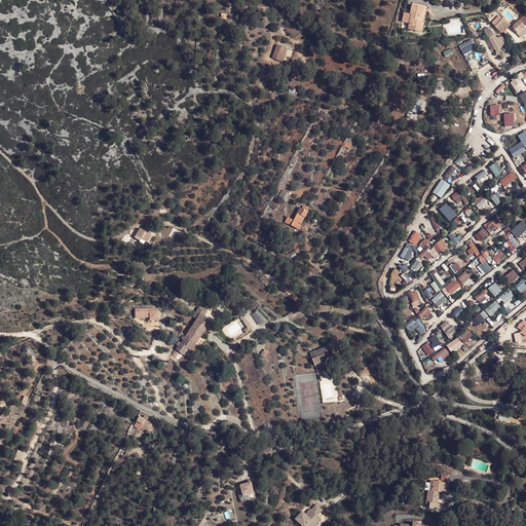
[(414,26),(417,27),(419,22),(417,22),(420,12),(408,9),(405,17),(399,16),(397,26),(403,28),(402,33),(412,36),(414,26)]
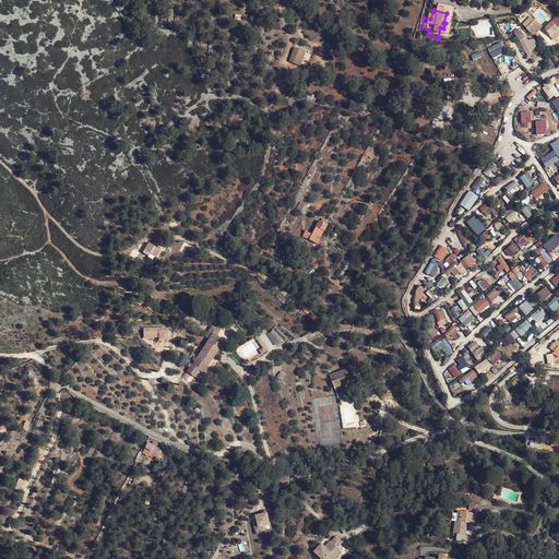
[(540,24),(535,19),(525,27),(531,33),(540,24)]
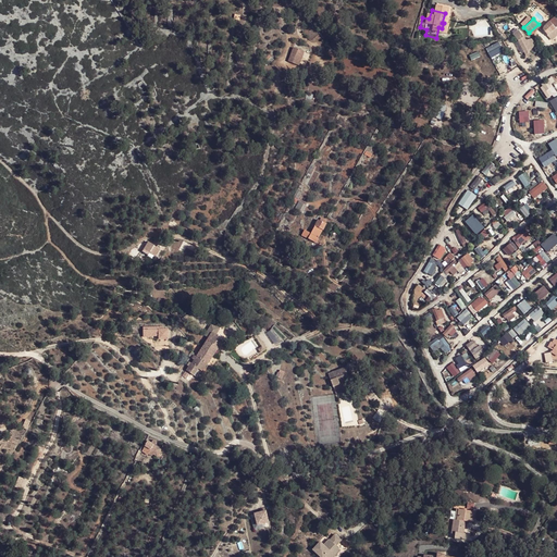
[(556,26),(551,19),(543,26),(542,29),(547,36),(556,26)]
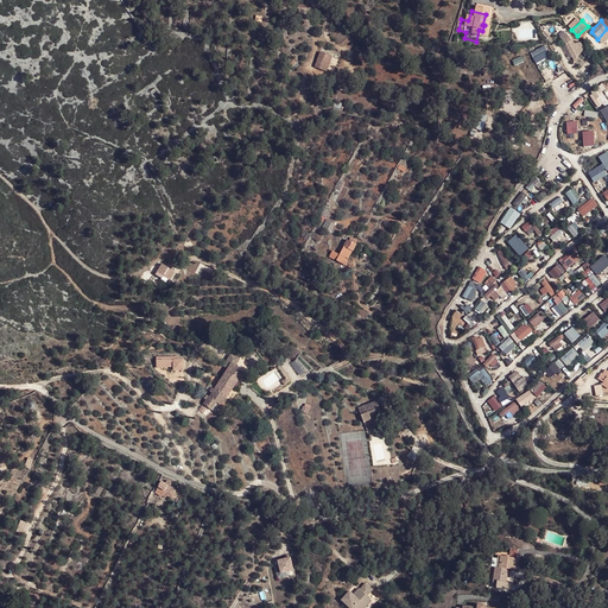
[(568,50),(575,44),(571,39),(564,45),(568,50)]
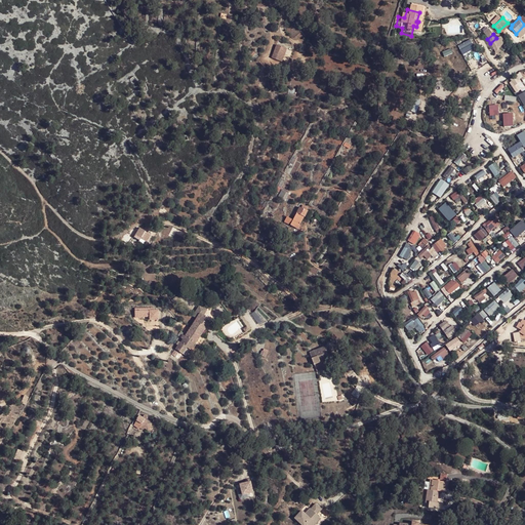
[(496,38),(501,46),(506,42),(500,36),(496,38)]
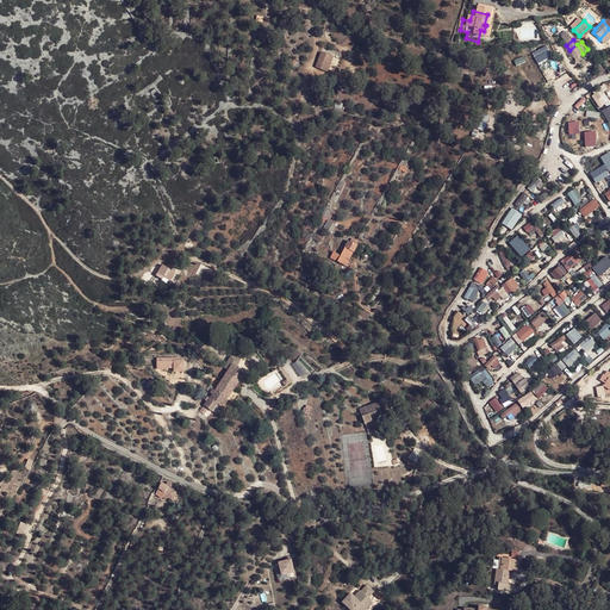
[(328,68),(330,57),(319,55),(316,67),(322,69),(322,70),(325,70),(327,68),(328,68)]
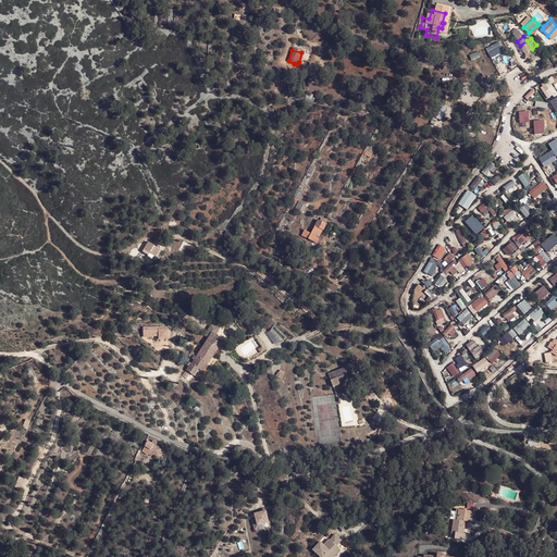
[(552,78),(540,86),(548,99),(556,94),(556,83),(555,85),(552,78)]
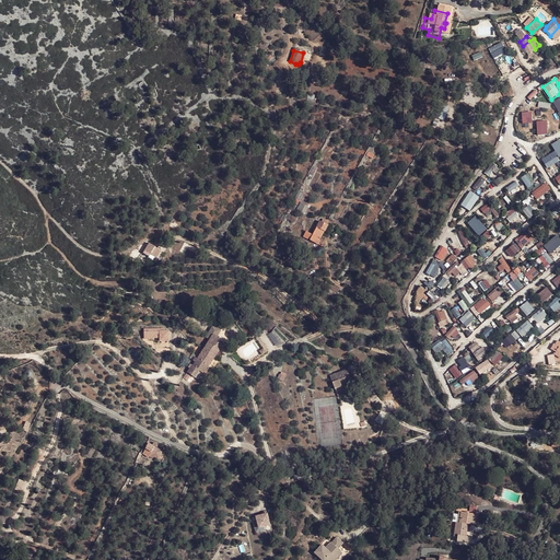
[(513,93),(509,84),(500,89),(504,97),(513,93)]
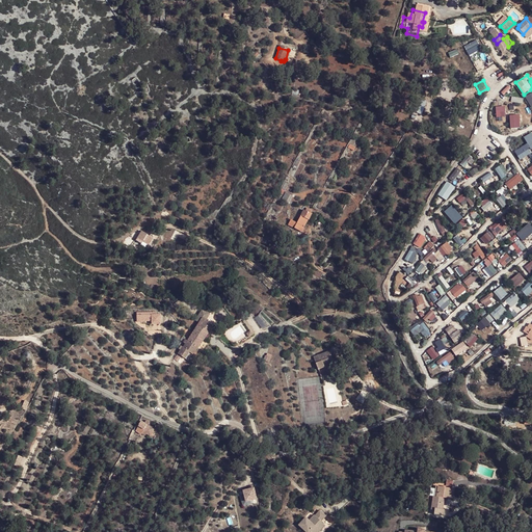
[(468,121),(470,112),(456,110),(454,118),(468,121)]
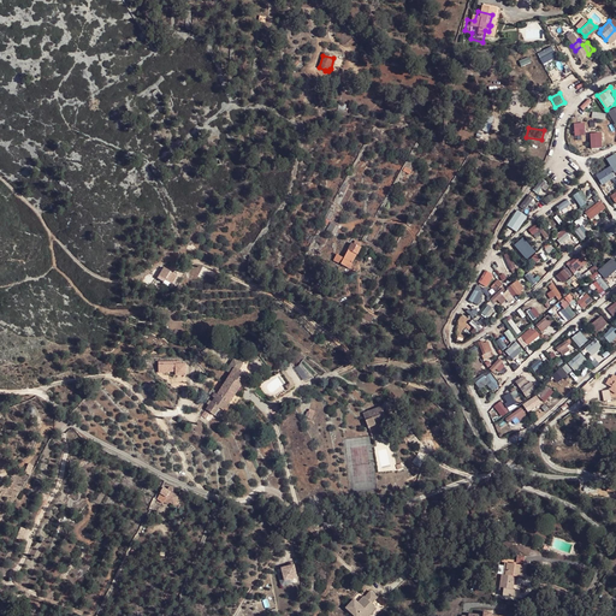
[(603,147),(602,132),(590,134),(590,148),(603,147)]
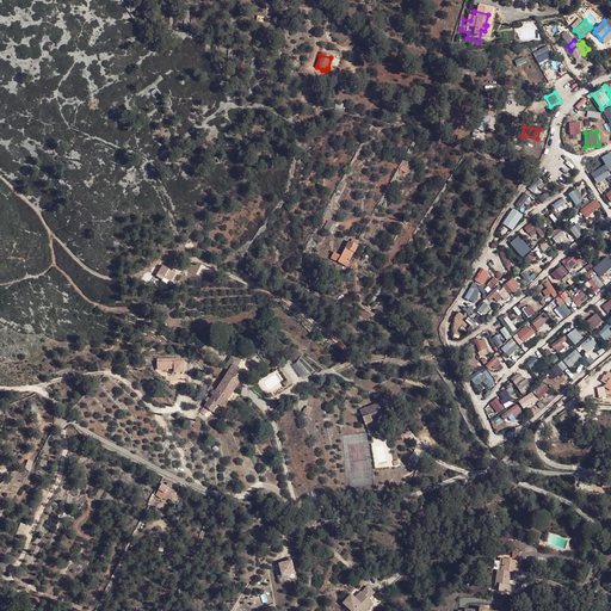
[(578,135),(567,137),(569,146),(580,143),(578,135)]
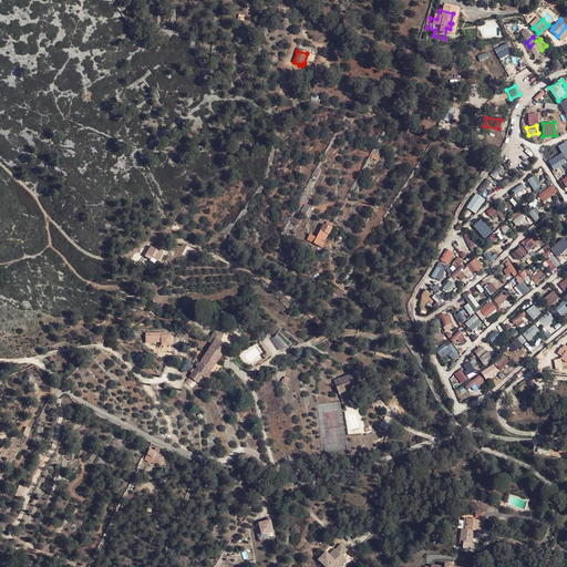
[(557,145),(564,158),(566,156),(566,141),(557,145)]
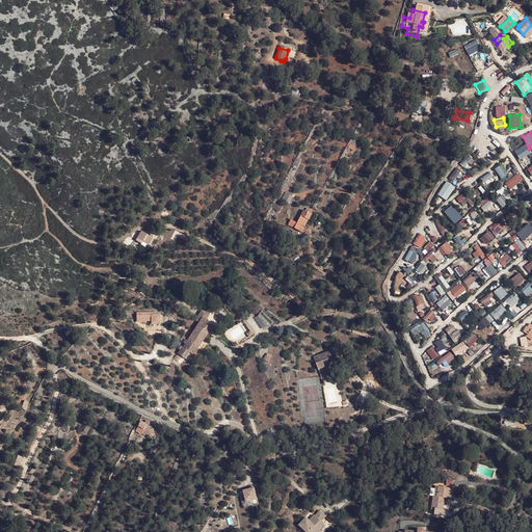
[(519,159),(530,153),(527,145),(515,153),(519,159)]
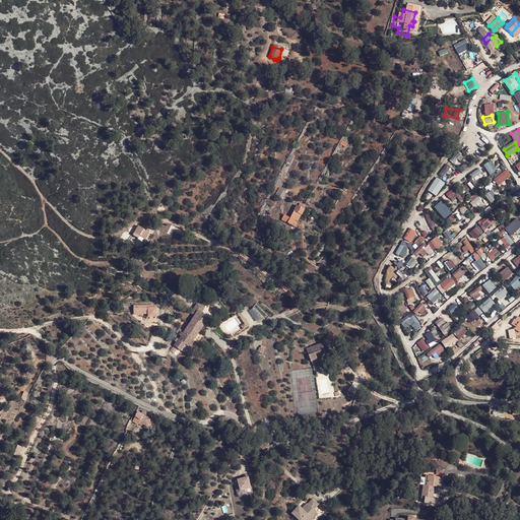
[(285,163),(289,165),(295,155),(291,153),(285,163)]
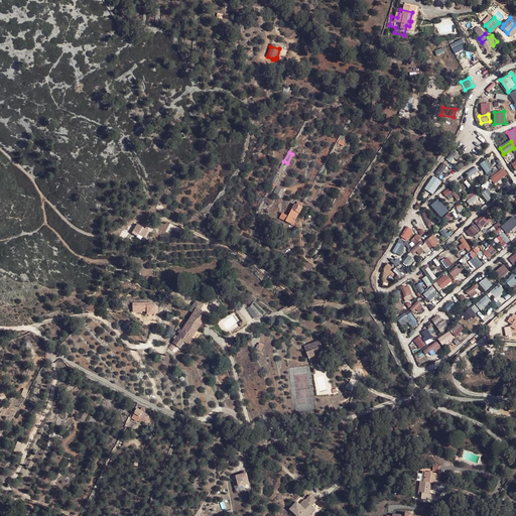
[(487,174),(493,170),(486,159),(480,163),(487,174)]
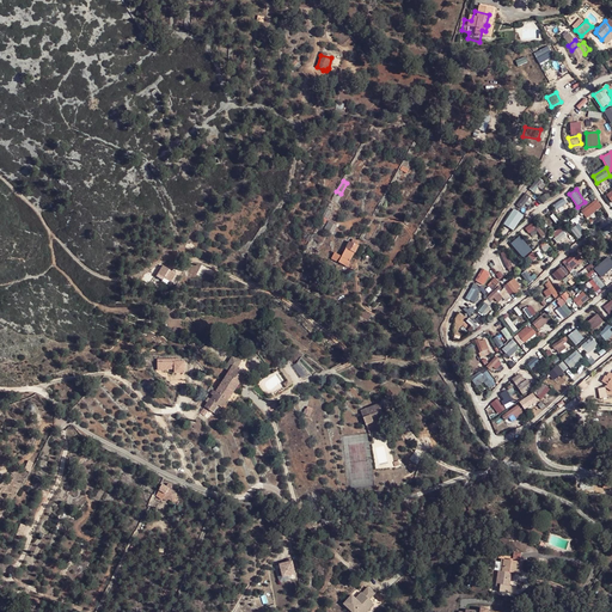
[(526,193),(518,204),(522,208),(531,196),(526,193)]
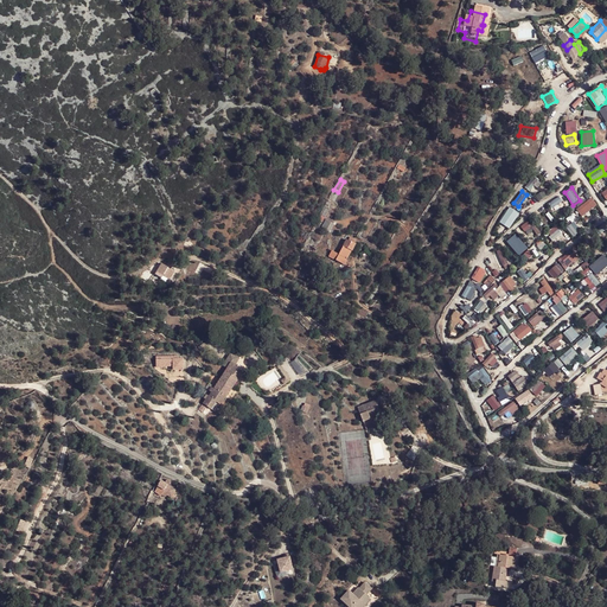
[(560,208),(558,204),(562,202),(561,197),(549,202),(553,211),(560,208)]
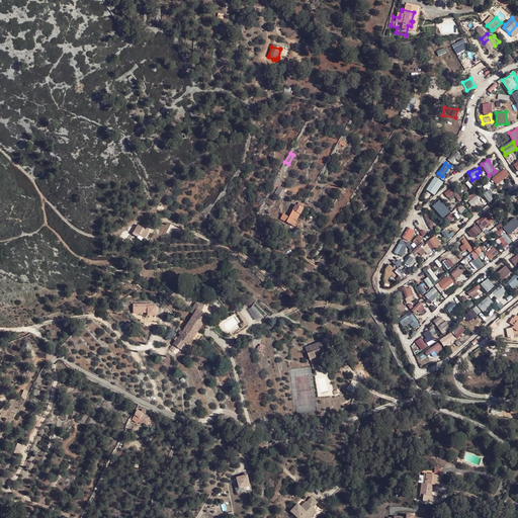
[(497,185),(510,175),(505,168),(492,178),(497,185)]
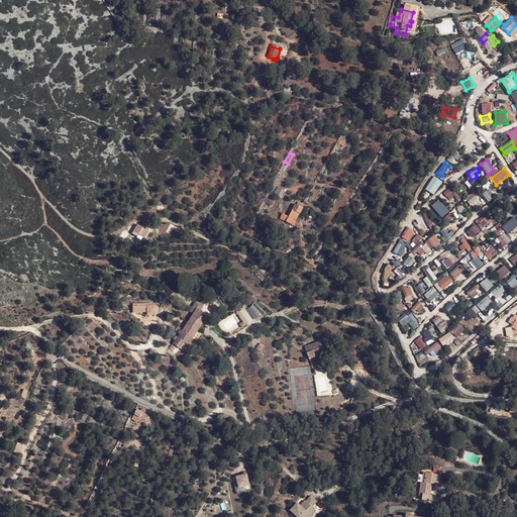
[(435,176),(426,189),(433,194),(442,182),(435,176)]
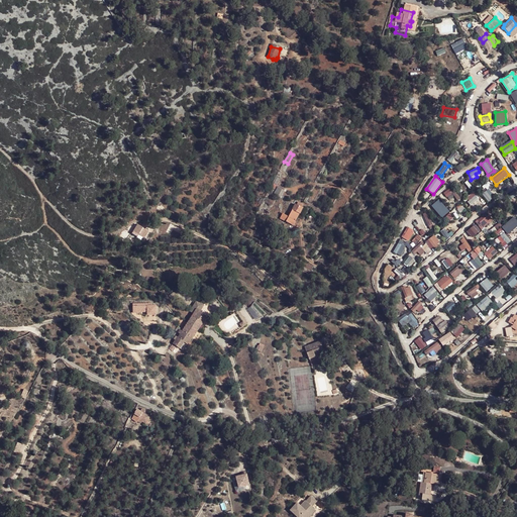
[(278,186),(274,193),(281,197),(285,190),(278,186)]
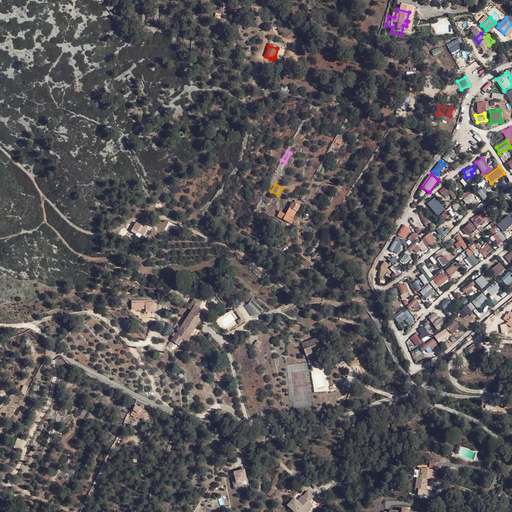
[(455,197),(447,185),(439,191),(442,195),(448,191),(453,198),(455,197)]
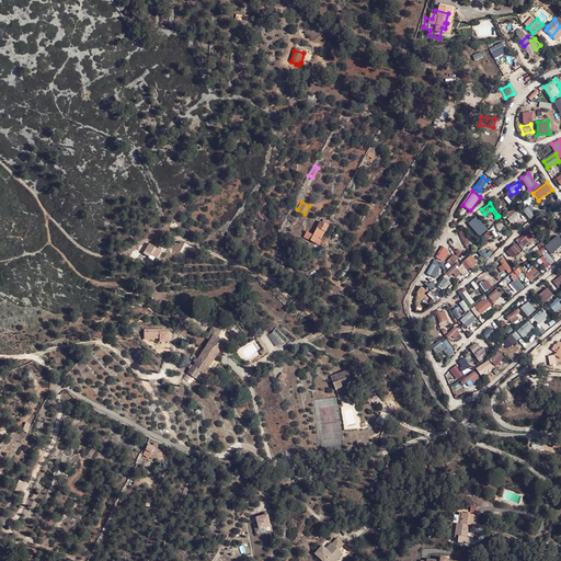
[(529,218),(537,214),(530,205),(524,210),(529,218)]
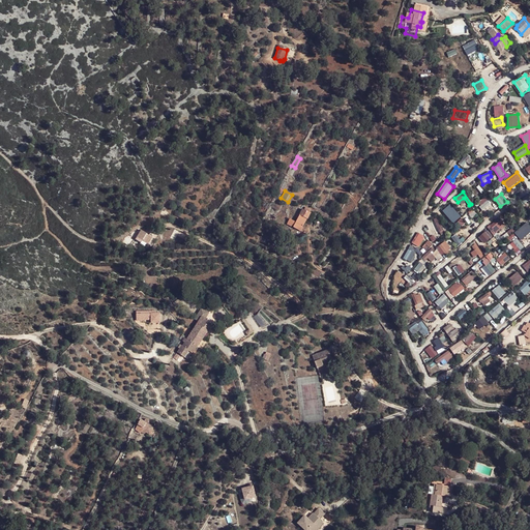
[(482,207),(492,200),(489,196),(479,203),(482,207)]
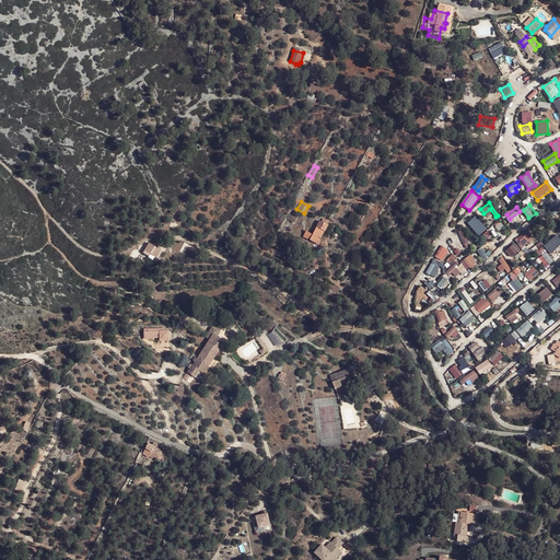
[(478,230),(482,226),(475,217),(470,221),(478,230)]
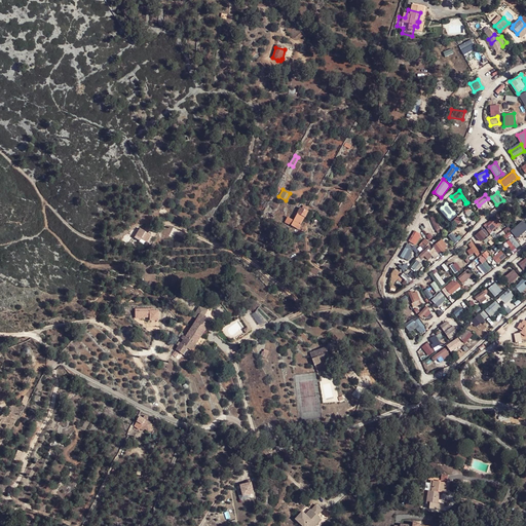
[(305,218),(307,211),(301,208),(296,218),(302,221),(304,217),(305,218)]
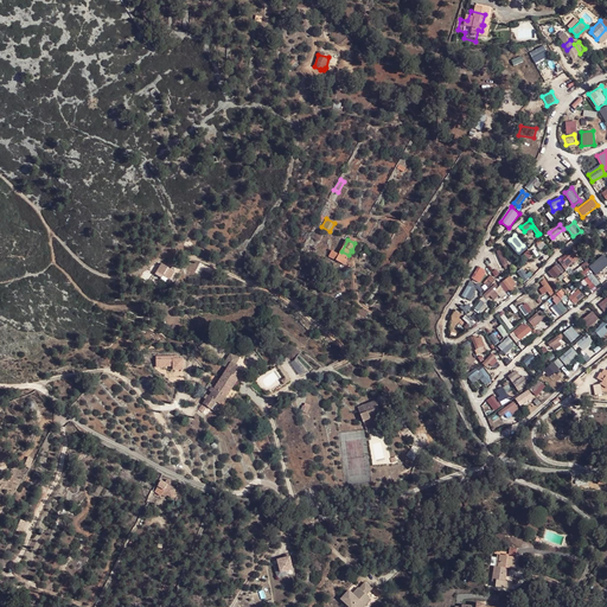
[(503,248),(493,251),(500,272),(509,268),(503,248)]
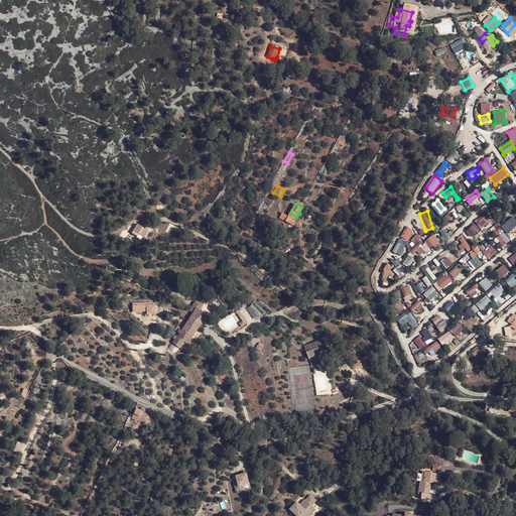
[(136,224),(130,234),(136,237),(137,234),(143,238),(147,231),(136,224)]
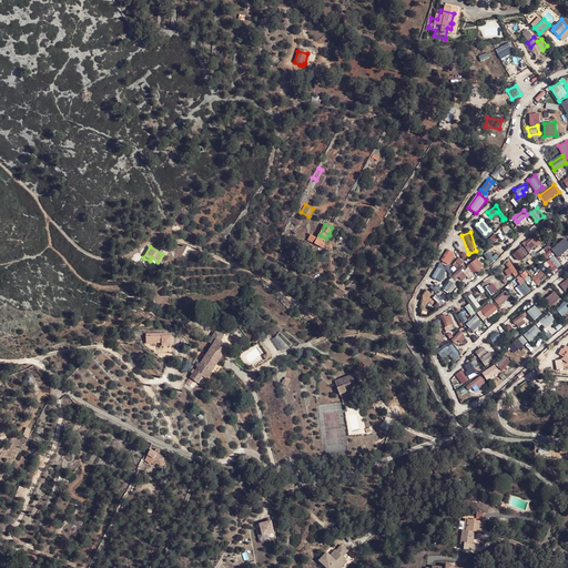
[(520,261),(526,253),(518,247),(513,256),(520,261)]
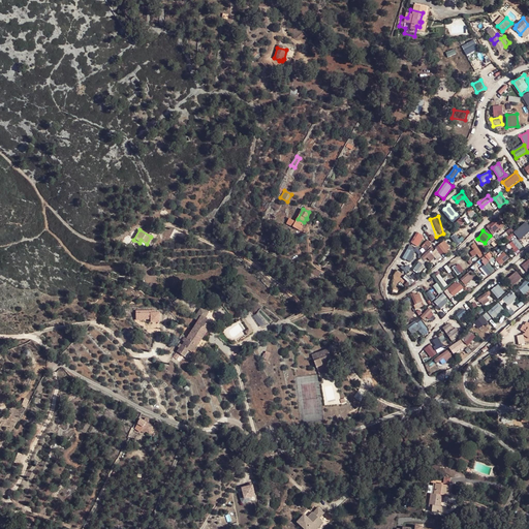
[(417,231),(410,242),(417,246),(425,236),(417,231)]
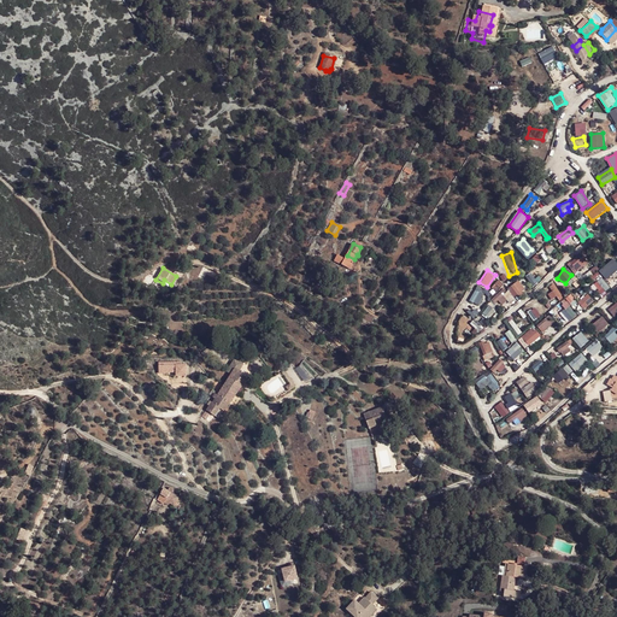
[(594,283),(603,294),(610,287),(601,276),(594,283)]
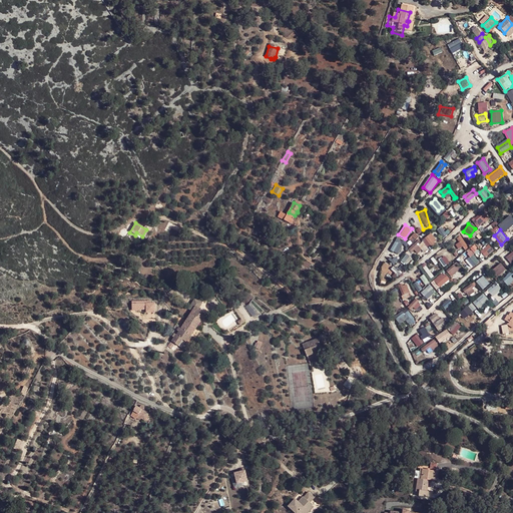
[(411,230),(408,239),(414,241),(418,233),(411,230)]
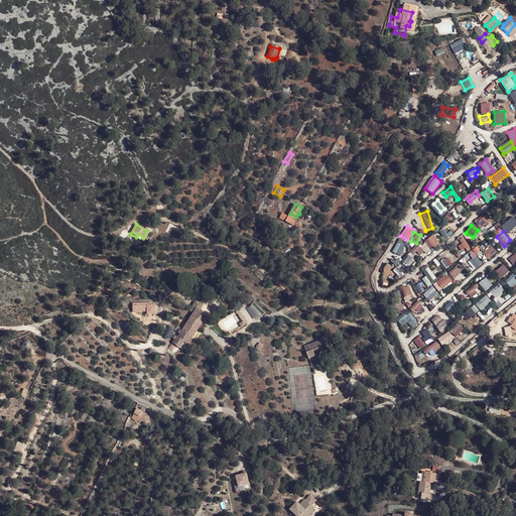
[(432,234),(426,240),(434,248),(440,242),(432,234)]
